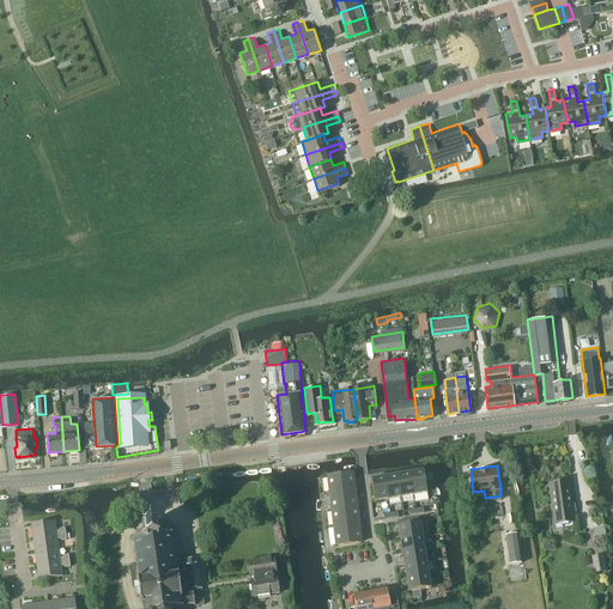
[(424,468),(411,470),(414,493),(428,491),(424,468)]
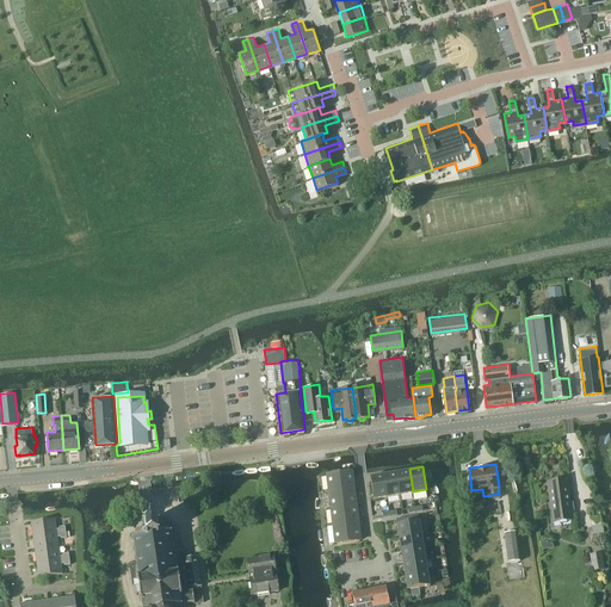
[(353,468),(326,471),(328,489),(356,485),(353,468)]
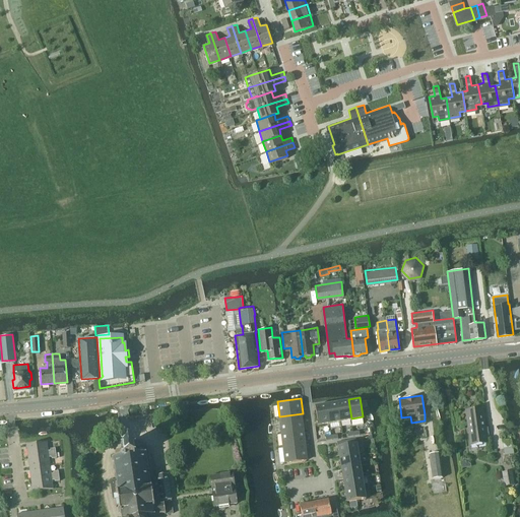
[(348,399),(337,400),(340,421),(351,418),(348,399)]
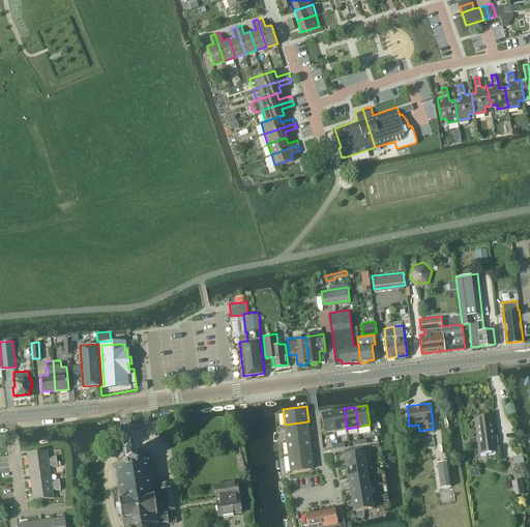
[(344,408),(332,410),(335,430),(347,429),(344,408)]
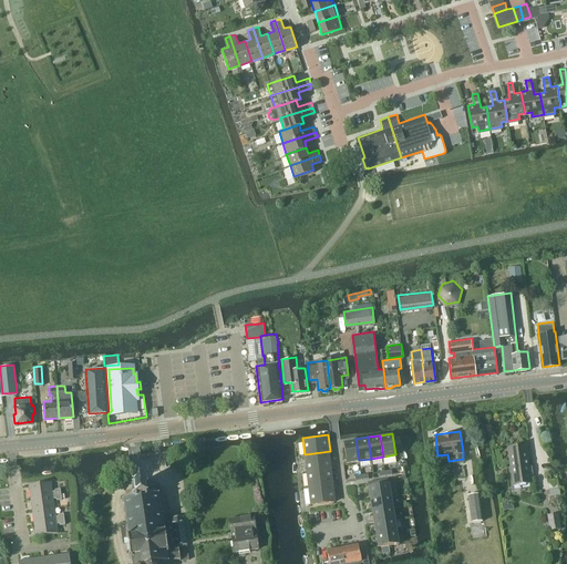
[(356,439),(344,441),(348,462),(359,460),(356,439)]
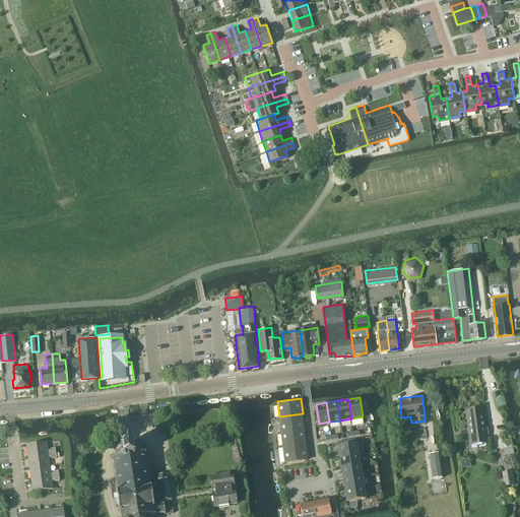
[(471,444),(488,442),(482,406),(466,408),(471,444)]
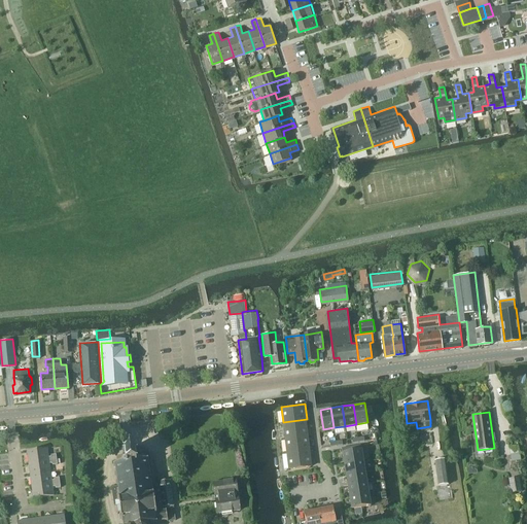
[(307,419),(283,422),(285,437),(308,434),(307,419)]
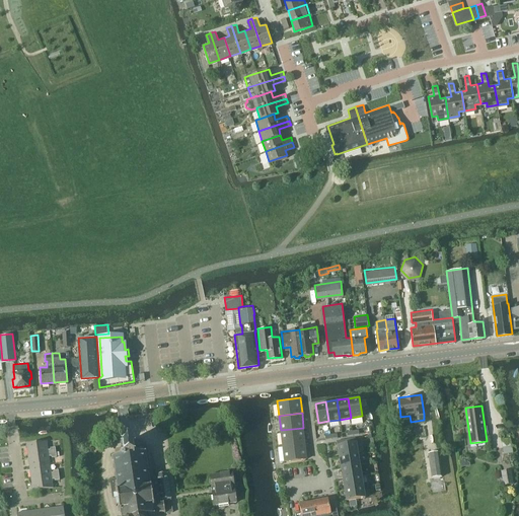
[(303,428),(281,430),(283,445),(305,442),(303,428)]
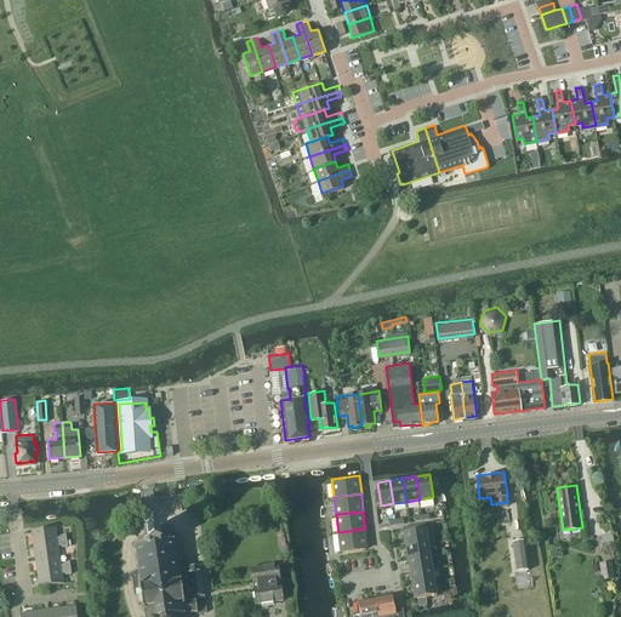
[(611,520),(600,523),(603,540),(614,538),(611,520)]
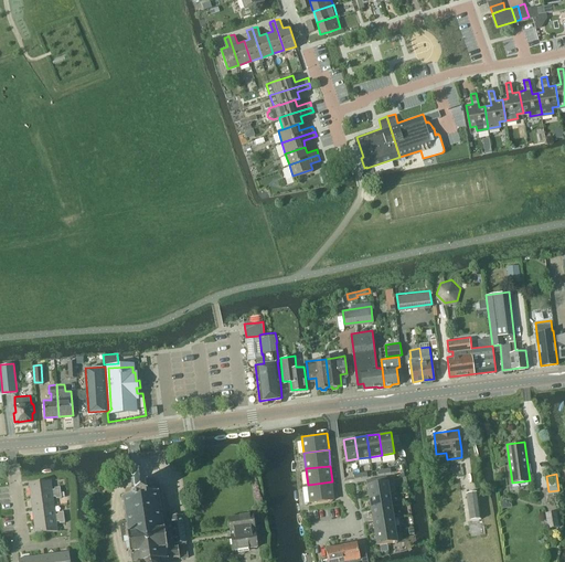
[(31,494),(61,490),(60,485),(55,486),(54,487),(52,488),(51,478),(29,481),(31,494)]
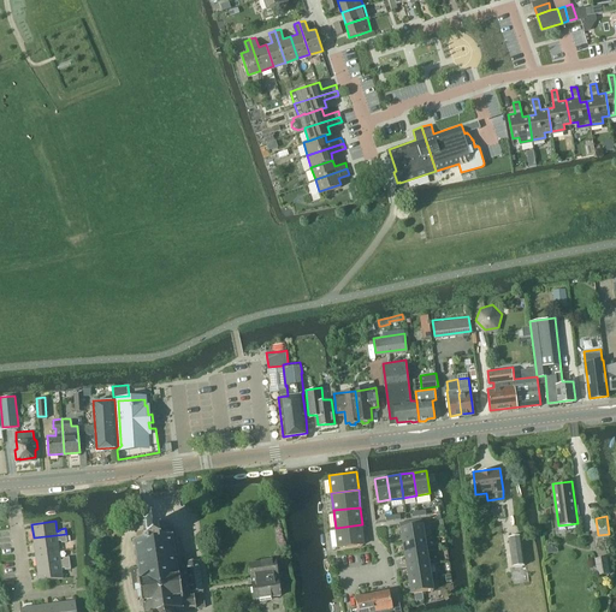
[(401,527),(400,527),(402,540),(425,536),(424,523),(419,523),(414,524),(409,526),(406,526),(401,527)]
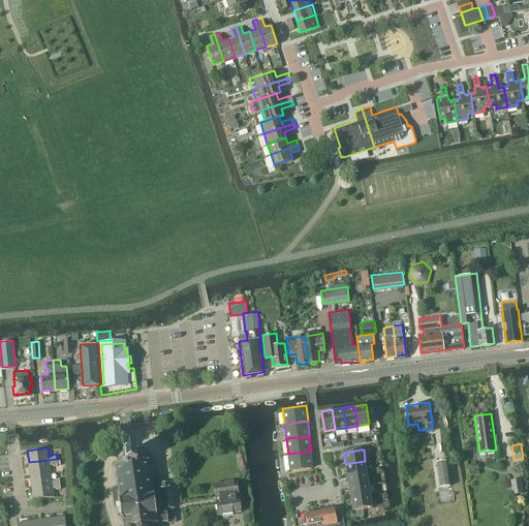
[(138,461),(136,451),(124,453),(126,462),(115,464),(123,525),(150,525),(150,523),(158,522),(167,520),(168,521),(176,520),(174,505),(175,505),(170,481),(159,482),(160,484),(153,485),(149,459),(138,461)]
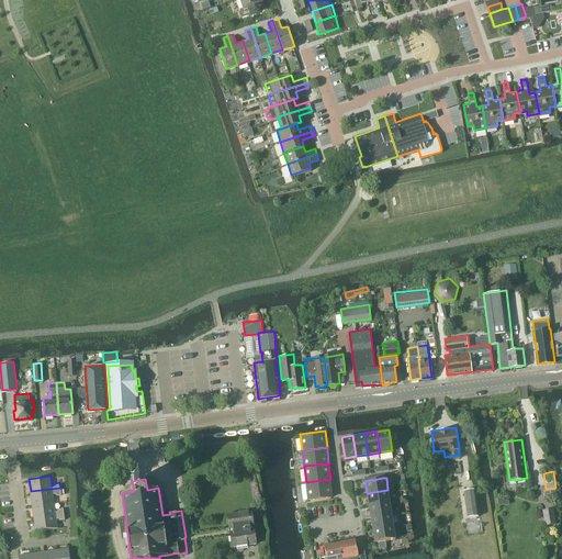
[(330,479),(306,482),(307,499),(333,495),(330,479)]
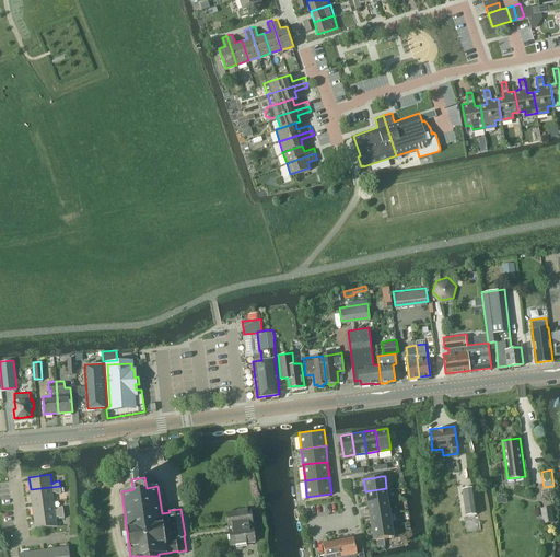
[(32,501),(54,499),(53,490),(55,490),(56,492),(61,491),(60,486),(31,489),(32,501)]
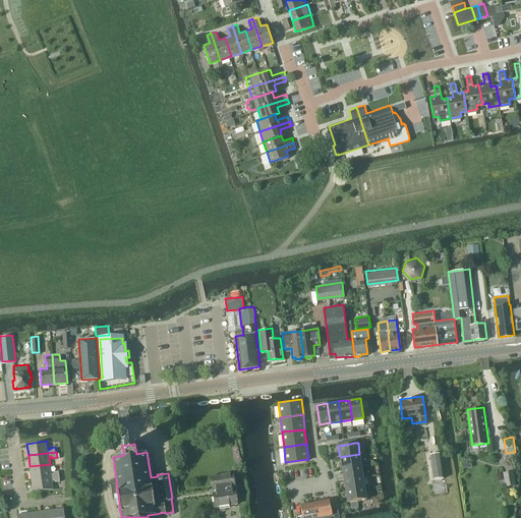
[(440,452),(430,453),(432,476),(443,475),(440,452)]
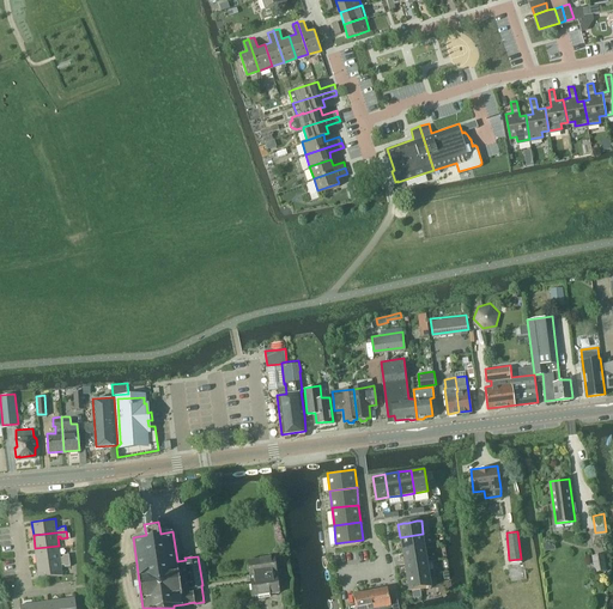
[(423,534),(400,537),(402,550),(425,546),(423,534)]
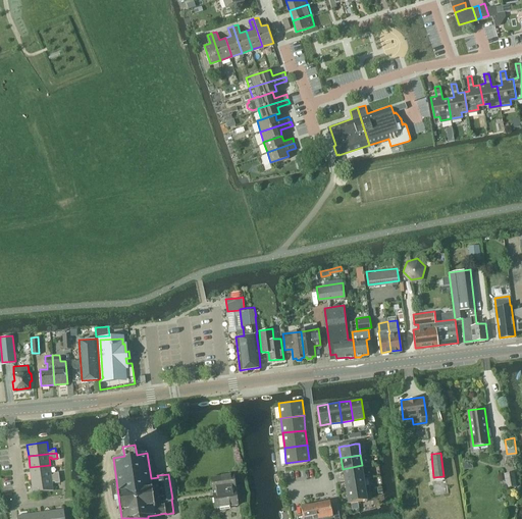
[(32,479),(59,476),(59,471),(54,471),(53,473),(51,473),(50,465),(30,467),(32,479)]
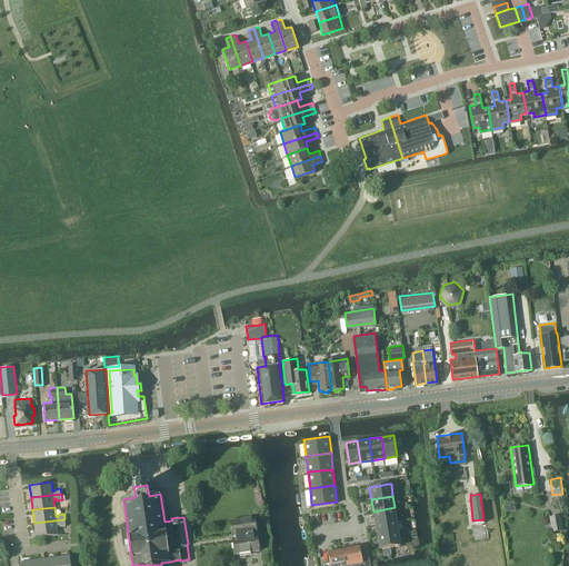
[(395,507),(373,512),(376,523),(397,519),(395,507)]
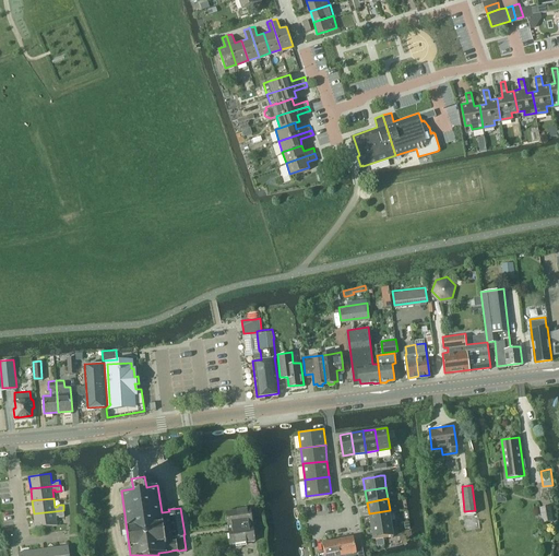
[(550,504),(539,506),(543,521),(552,519),(550,504)]
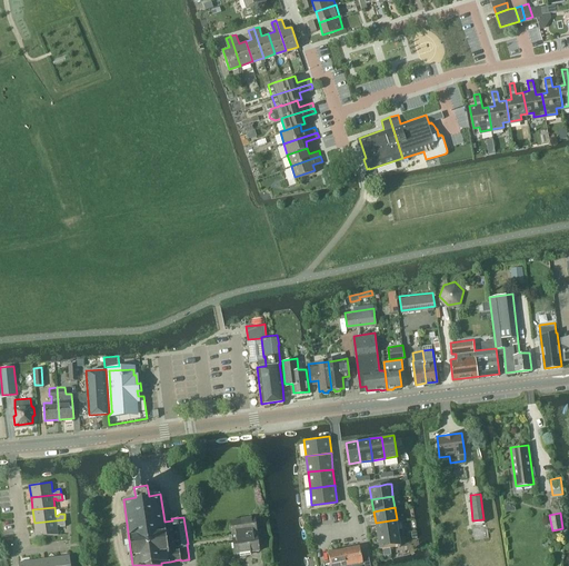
[(251,554),(250,552),(259,550),(255,516),(230,519),(235,553),(240,553),(240,555),(251,554)]
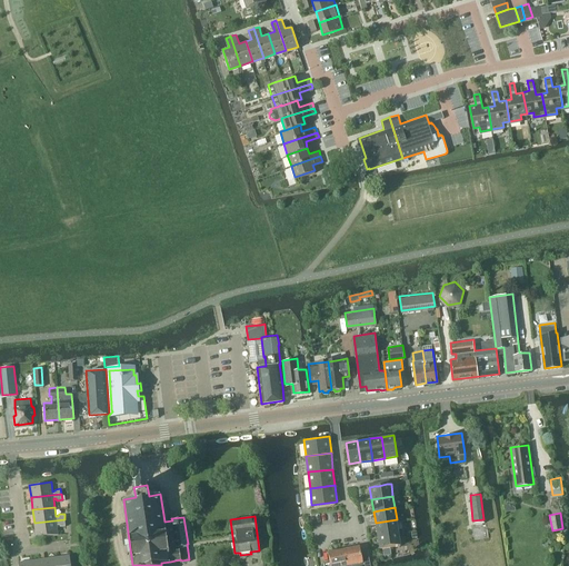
[(65,519),(35,523),(37,536),(58,533),(57,524),(60,524),(60,525),(66,525),(65,519)]
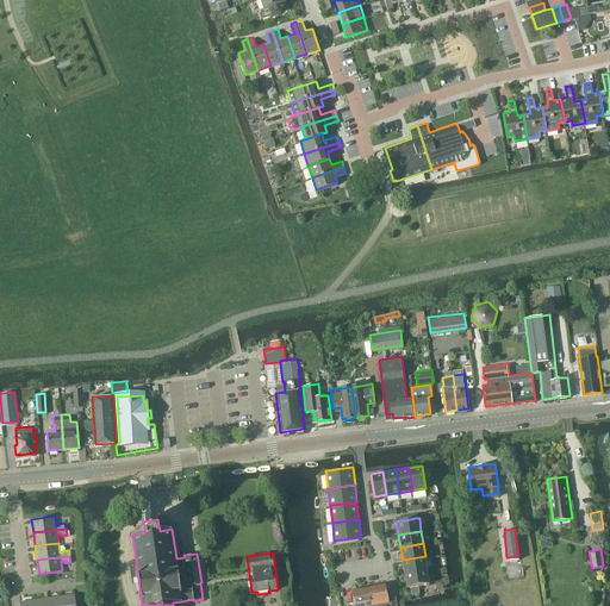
[(425,556),(403,560),(404,573),(428,569),(425,556)]
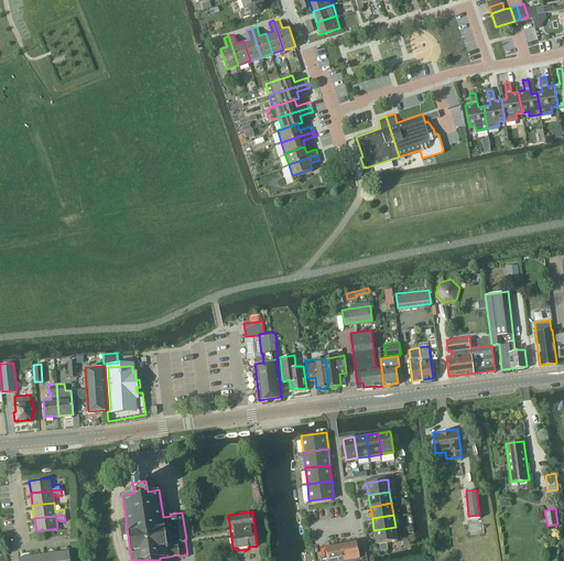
[(396,527),(373,530),(376,542),(379,542),(380,549),(388,548),(387,541),(398,539),(396,527)]
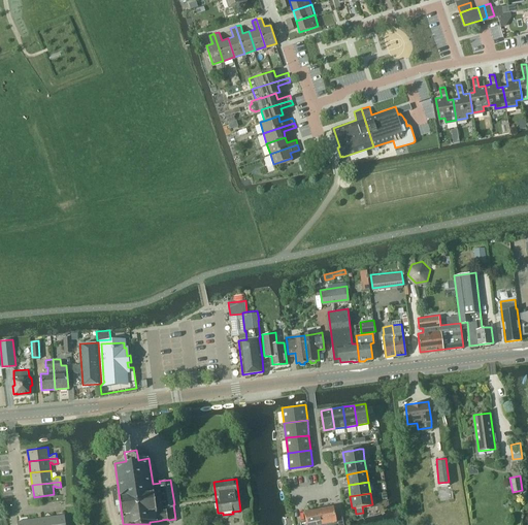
[(333,505),(318,510),(321,524),(322,523),(322,524),(344,524),(341,509),(334,510),(333,505)]
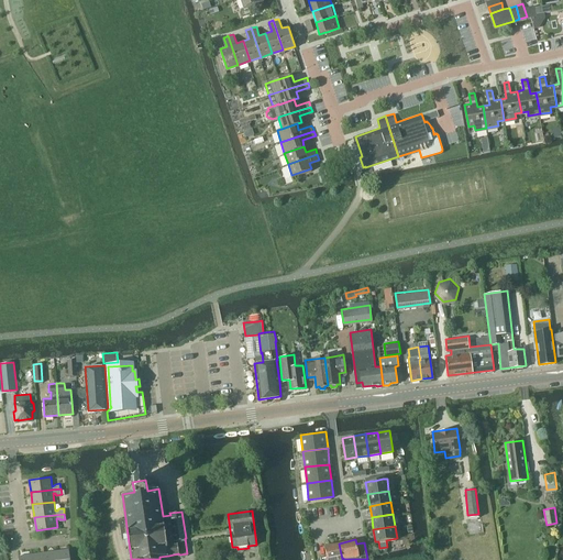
[(339,559),(342,559),(339,544),(324,546),(327,556),(320,557),(320,559),(339,559)]
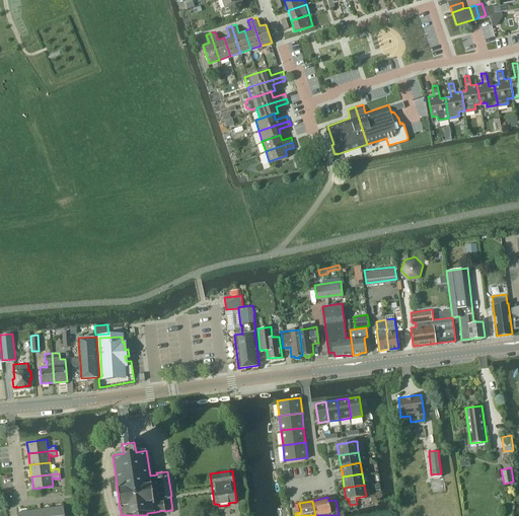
[(52,507),(53,515),(64,515),(63,505),(52,507)]
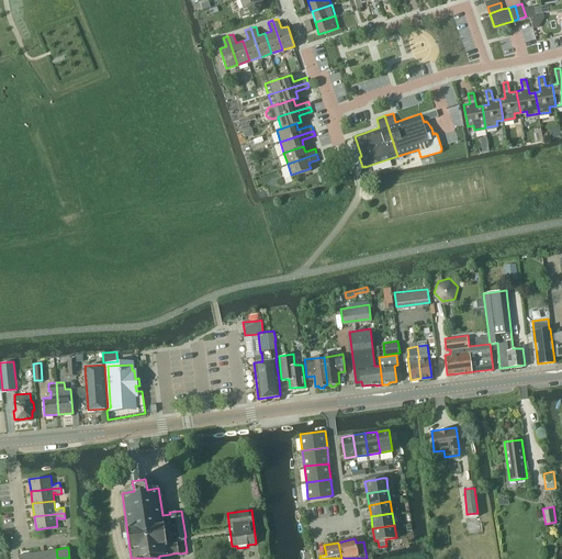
[(44,551),(44,558),(57,558),(56,549),(44,551)]
